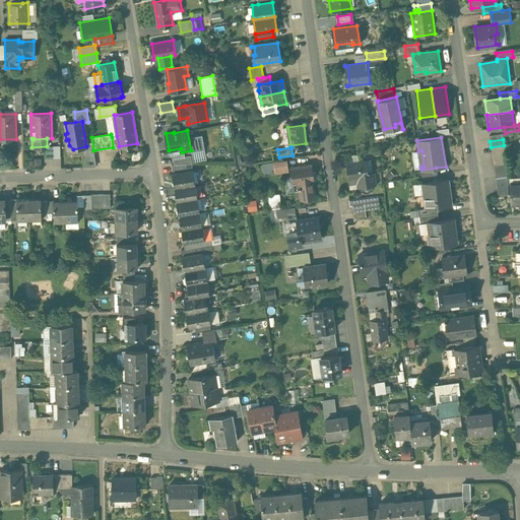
[(195,150),(197,160),(208,158),(206,148),(195,150)]
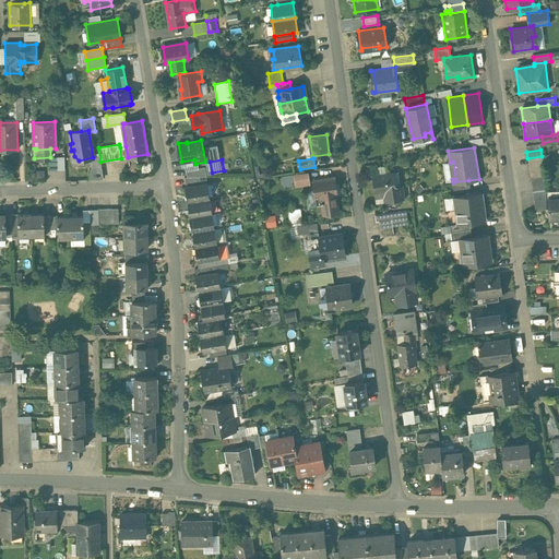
[(393,173),(372,176),(376,195),(380,194),(379,191),(384,190),(385,201),(388,203),(391,205),(394,205),(399,204),(401,202),(402,199),(401,186),(395,187),(393,173)]
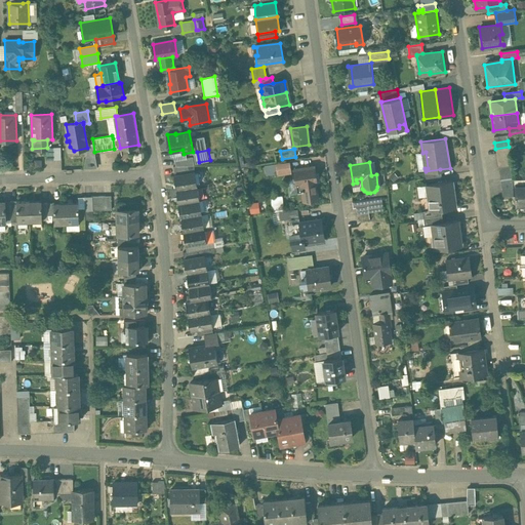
[(288,163),(277,164),(278,172),(290,170),(288,163)]
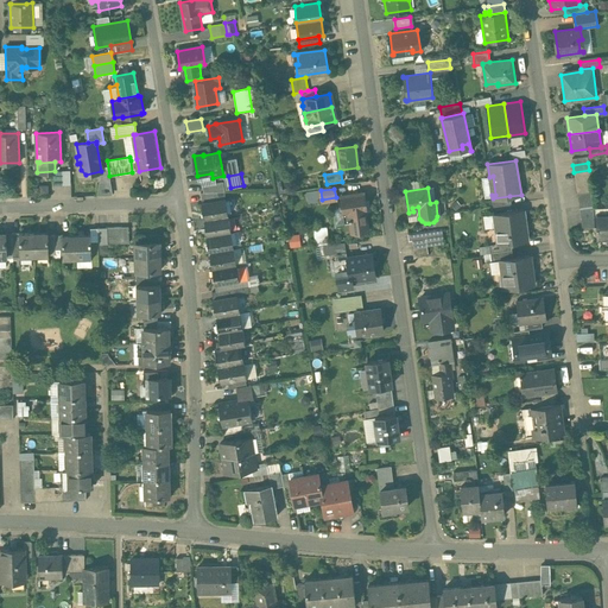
[(217,191),(201,192),(202,202),(219,200),(217,191)]
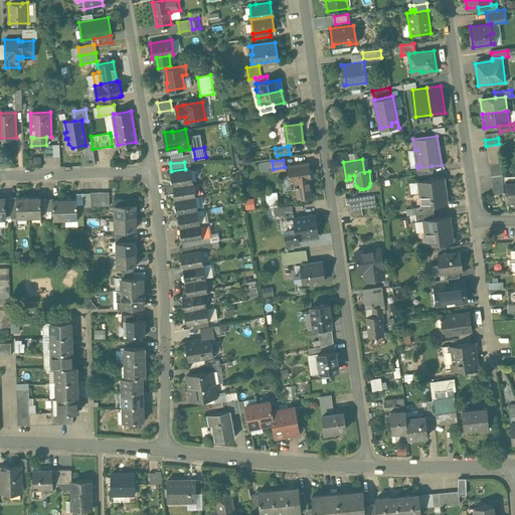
[(309,163),(289,166),(291,181),(292,181),(291,178),(299,177),(299,180),(310,178),(311,178),(309,163)]
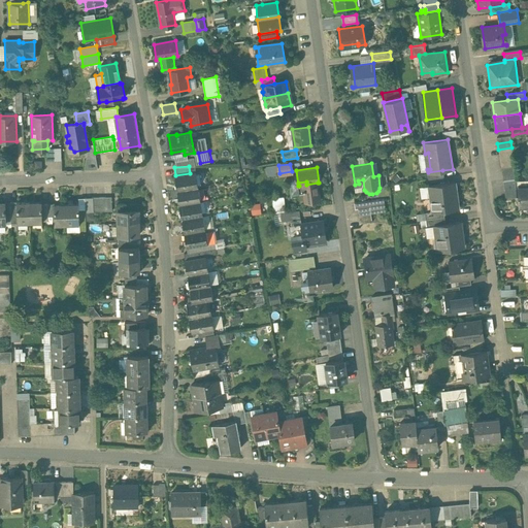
[(442,170),(428,172),(427,169),(427,170),(428,179),(443,177),(442,170)]
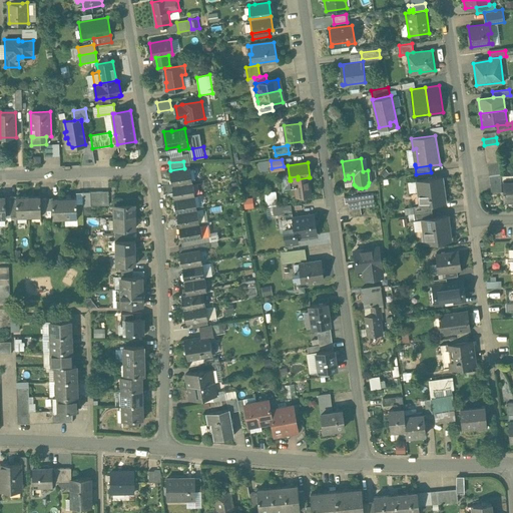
[(170,170),(169,170),(172,184),(192,181),(190,167),(184,168),(170,170)]
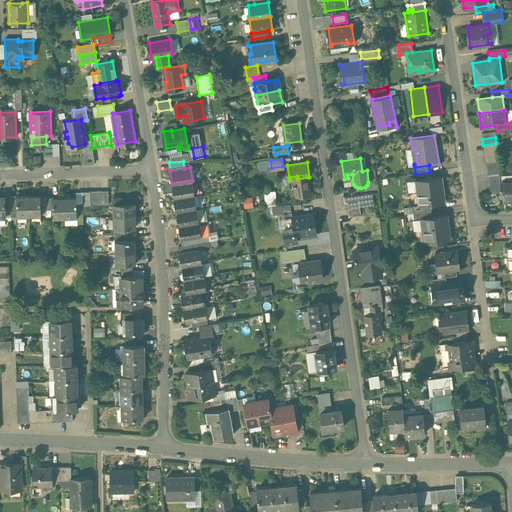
[(488,175),(487,175),(489,187),(500,185),(499,173),(488,175)]
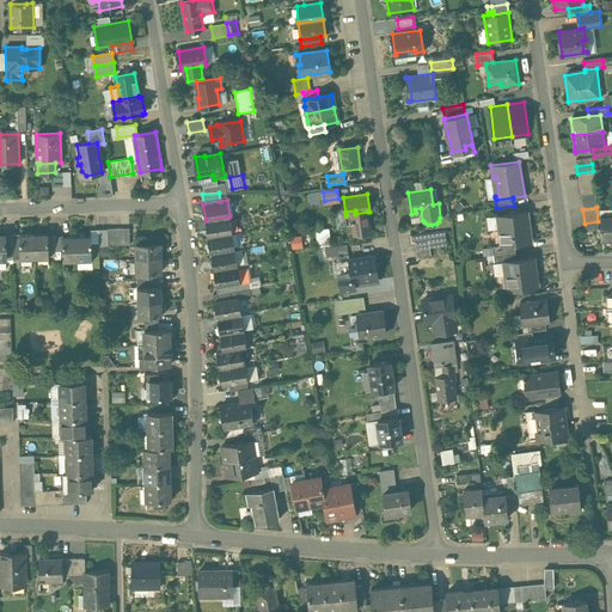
[(526,210),(497,215),(501,245),(514,244),(531,242),(526,210)]
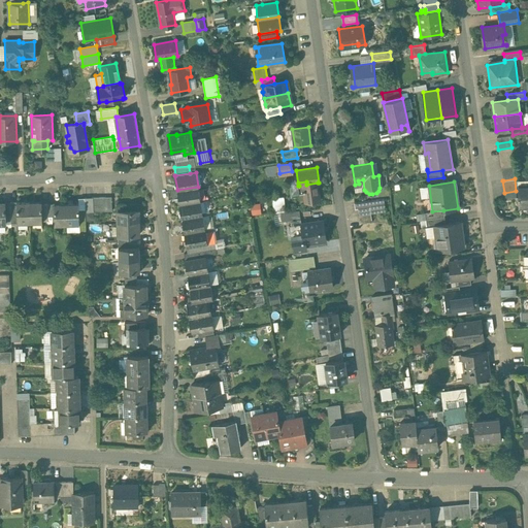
[(318,183),(306,185),(307,189),(303,190),(304,201),(320,199),(318,183)]
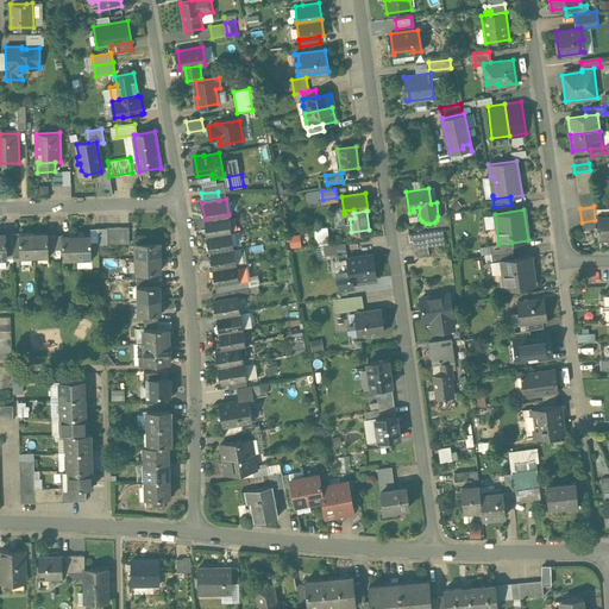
[(608,214),(596,215),(597,237),(608,236),(608,214)]
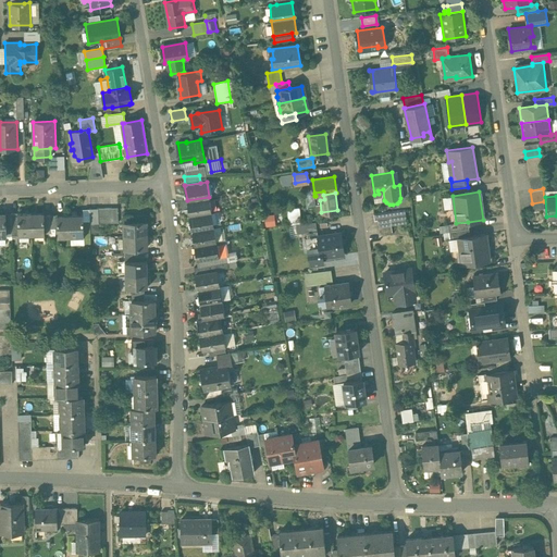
[(209,197),(187,200),(189,215),(211,212),(209,197)]
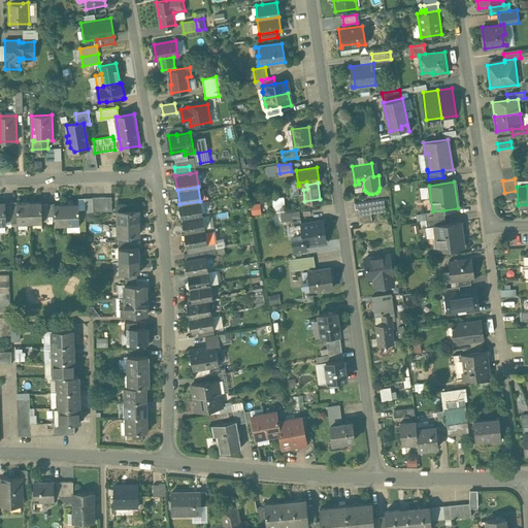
[(285,196),(273,197),(274,209),(286,208),(285,196)]
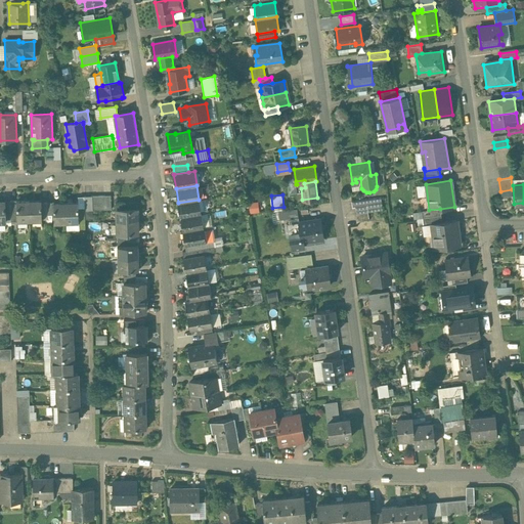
[(381,198),(351,202),(352,208),(355,208),(367,206),(382,204),(381,198)]
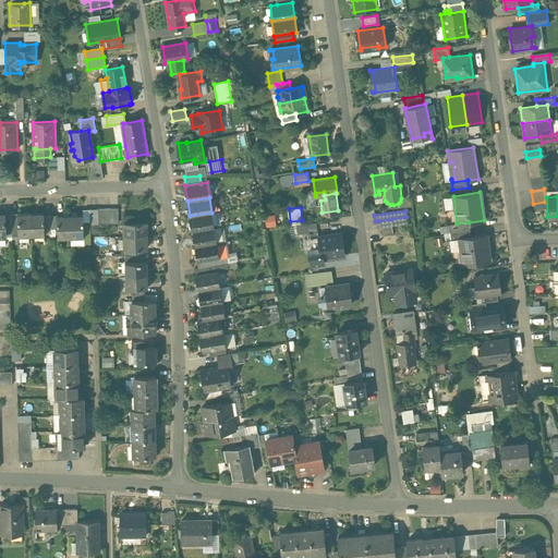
[(32,235),(31,213),(17,214),(19,235),(32,235)]
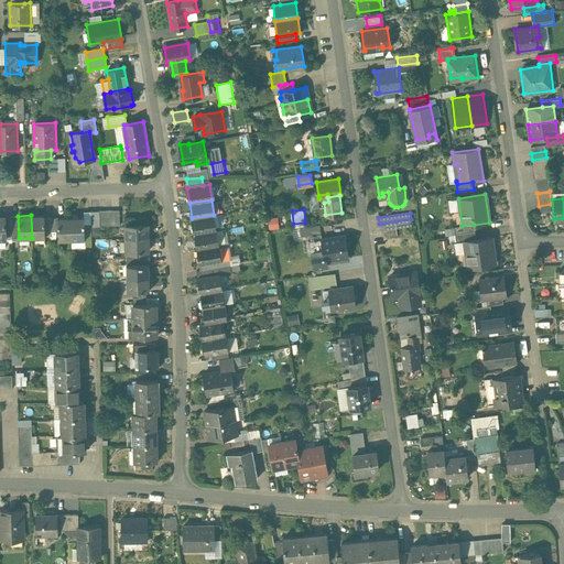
[(44,215),(31,215),(32,238),(45,237),(45,236),(45,218),(44,215)]
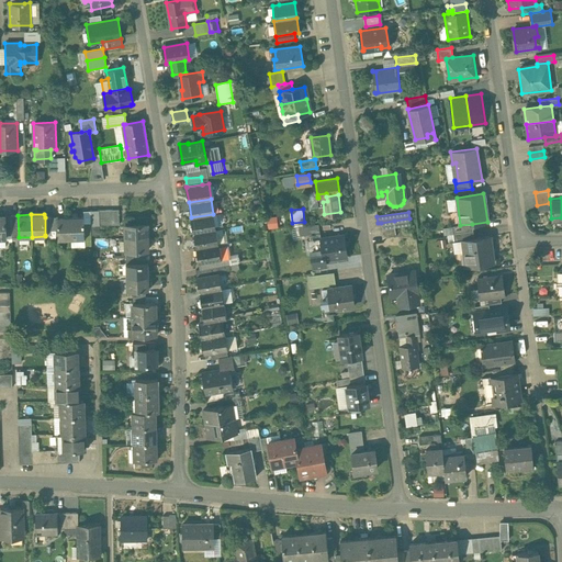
[(213,214),(191,217),(193,233),(216,229),(213,214)]
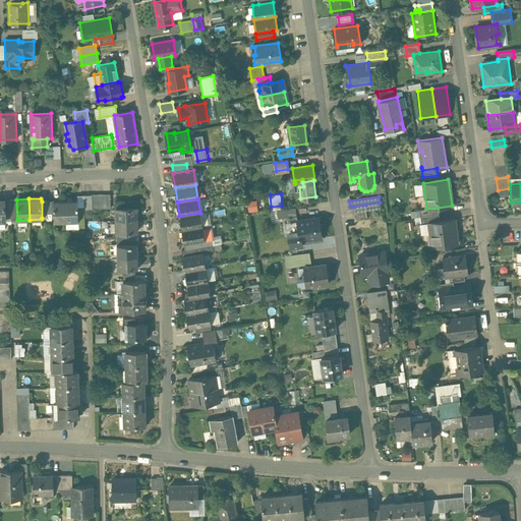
[(65,200),(53,201),(54,214),(54,222),(66,222),(65,200)]
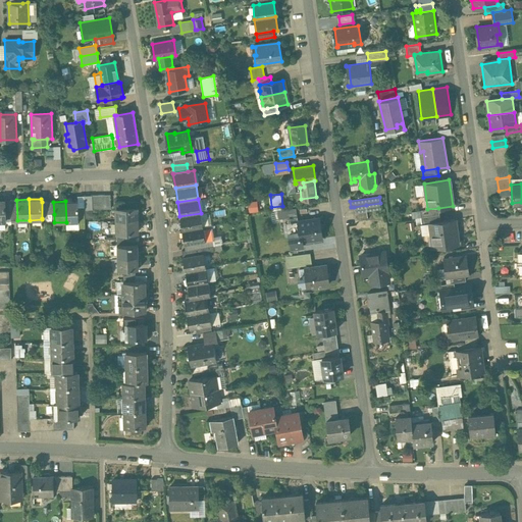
[(77,201),(65,201),(66,222),(79,221),(79,207),(77,201)]
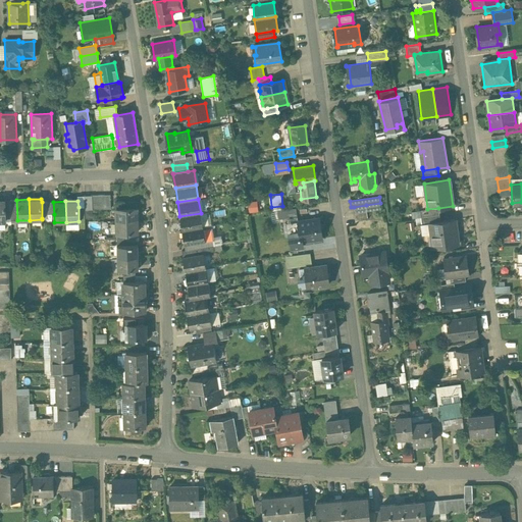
[(250,211),(259,211),(259,201),(249,201),(250,211)]
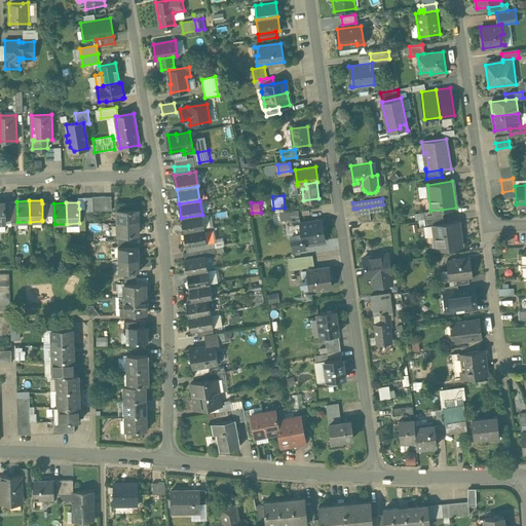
[(138,209),(117,210),(117,222),(138,222),(139,221),(138,209)]
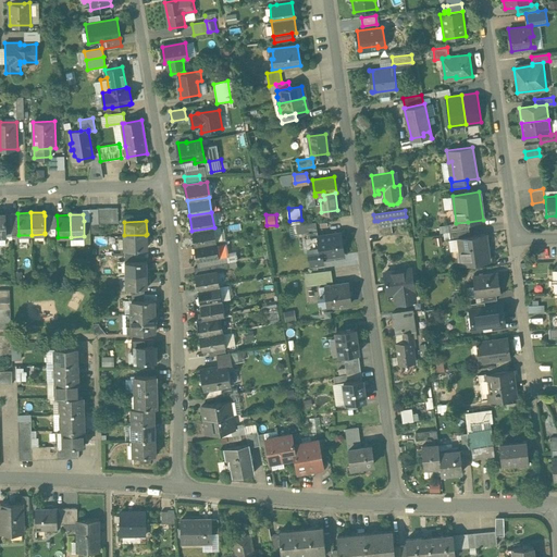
[(316,222),(296,225),(297,234),(317,231),(316,222)]
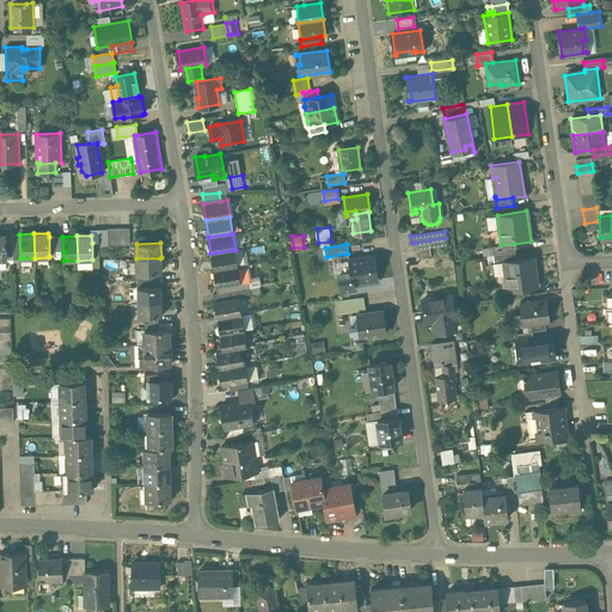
[(501,245),(493,246),(494,255),(515,251),(514,244),(501,245)]
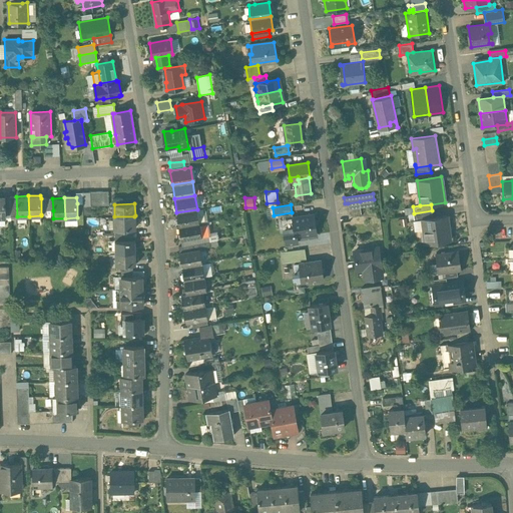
[(360,207),(349,209),(350,217),(362,215),(360,207)]
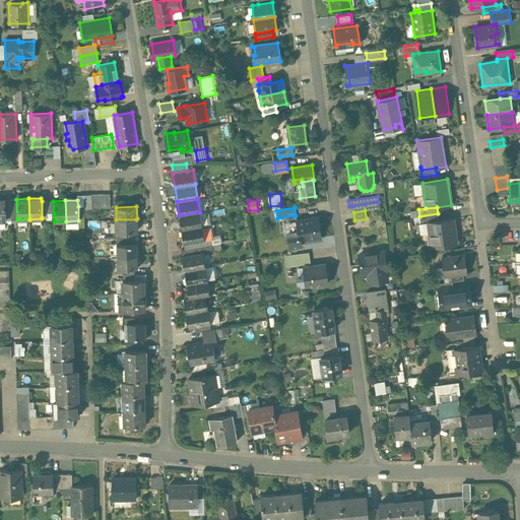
[(200,212),(179,215),(182,230),(202,225),(200,212)]
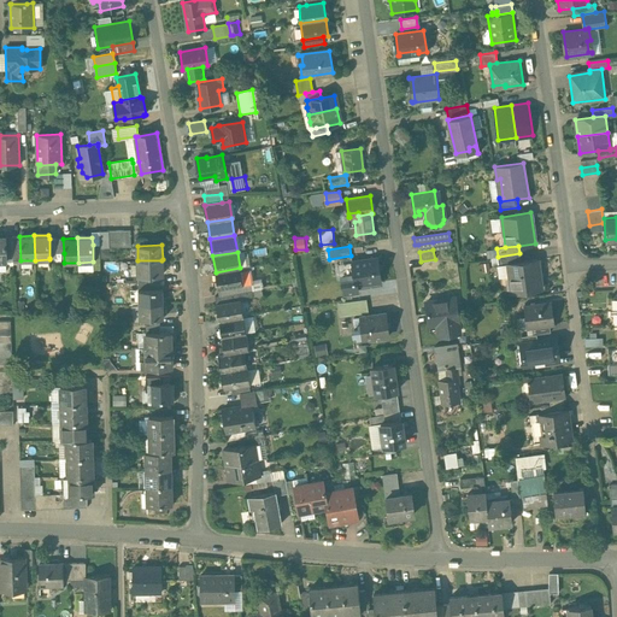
[(519,253),(498,257),(499,265),(507,264),(507,263),(521,262),(519,253)]
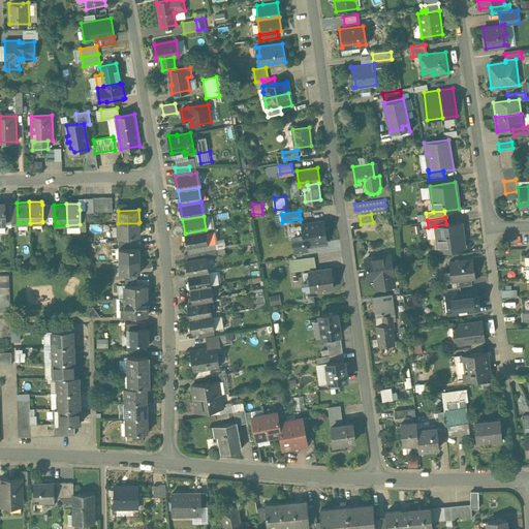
[(323,221),(302,224),(303,235),(304,244),(306,243),(327,241),(323,221)]
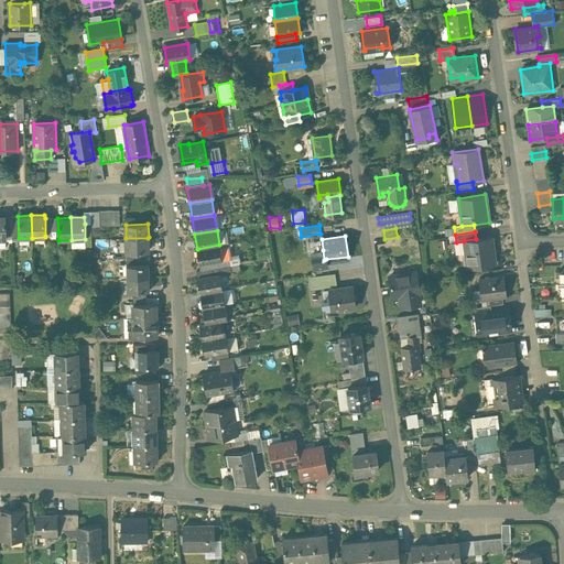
[(476,239),(464,240),(464,241),(467,268),(495,264),(491,237),(476,239)]
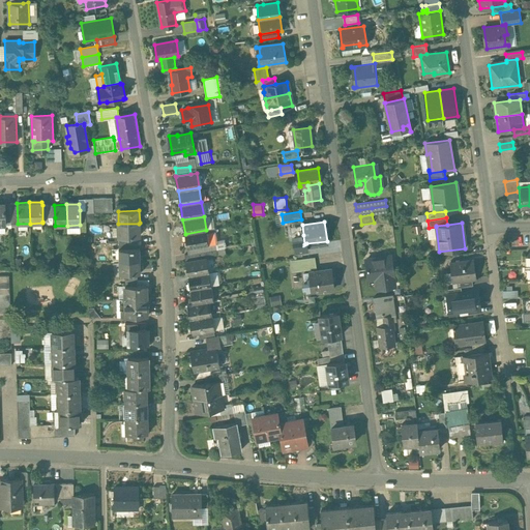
[(139,224),(118,224),(118,236),(130,236),(140,235),(139,224)]
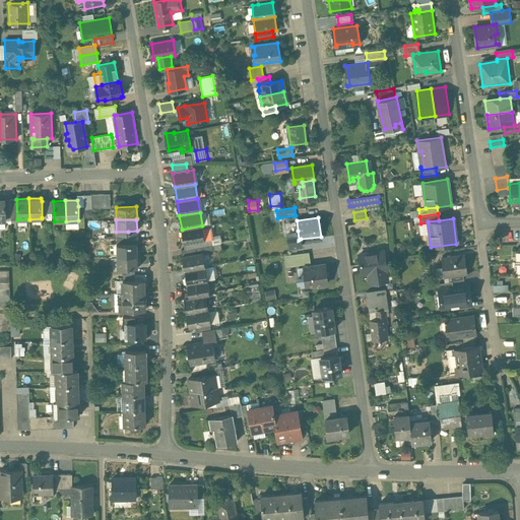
[(202,225),(182,230),(184,243),(204,240),(202,225)]
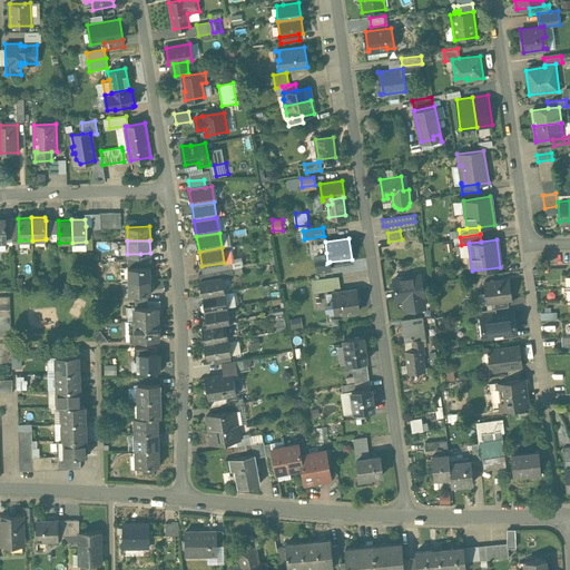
[(326,253),(316,254),(318,271),(331,268),(330,262),(327,263),(326,253)]
